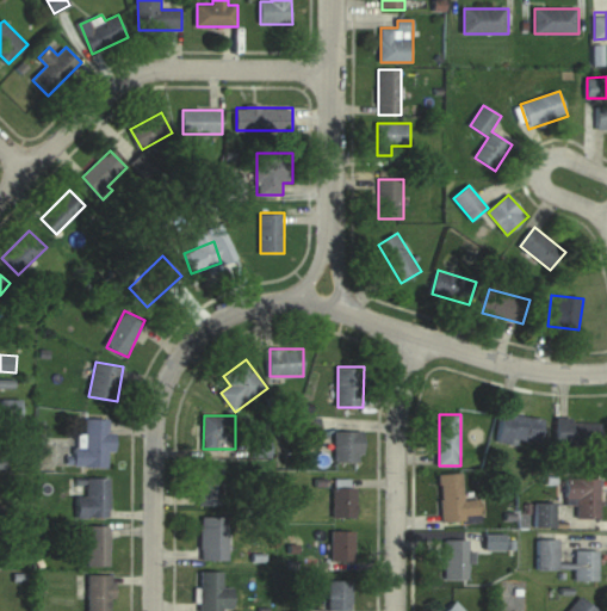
[(544,415),(501,415),(501,443),(544,443),(544,415)]
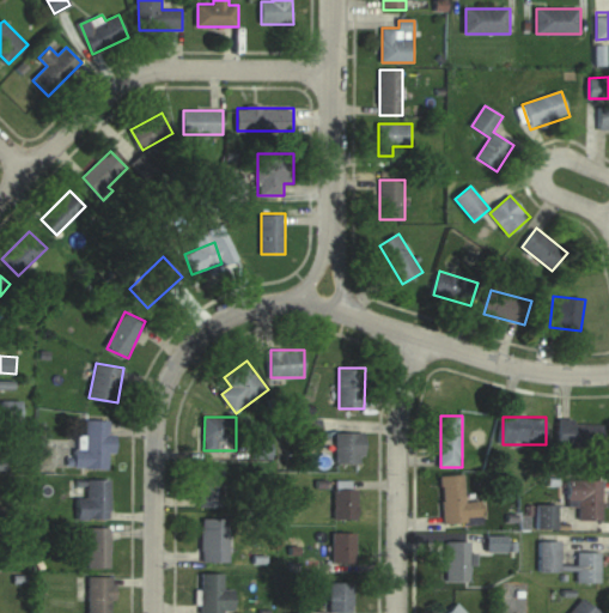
[(75,468),(109,469),(110,453),(116,454),(117,434),(110,434),(111,420),(87,419),(86,450),(75,450),(75,468)]
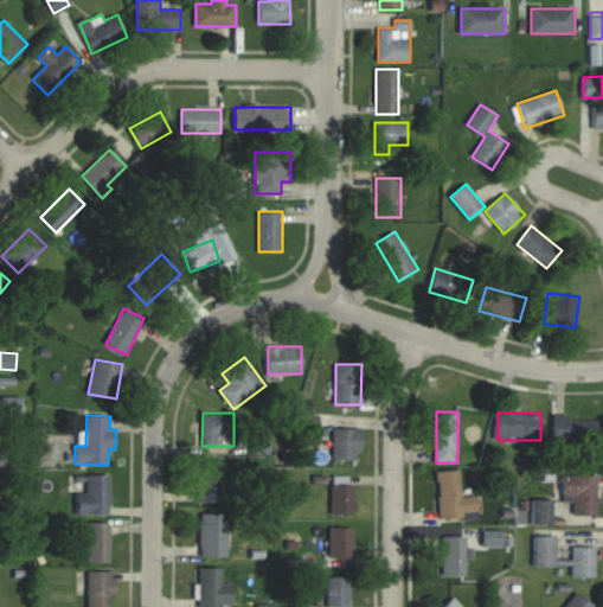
[(319,415),(301,415),(301,435),(319,435),(319,415)]
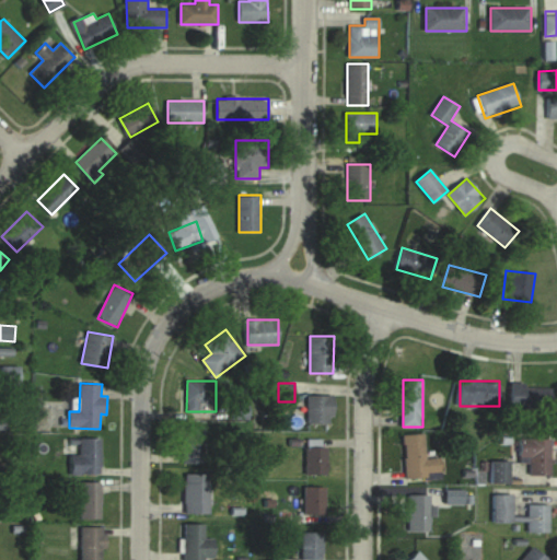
[(512,385),(511,410),(552,410),(552,386),(512,385)]
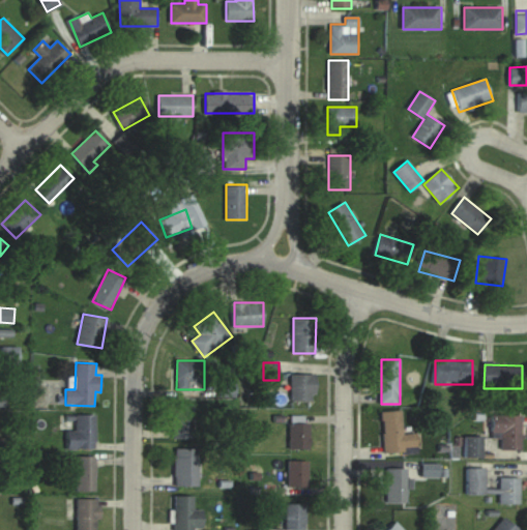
[(293,375),(293,401),(317,401),(317,375),(293,375)]
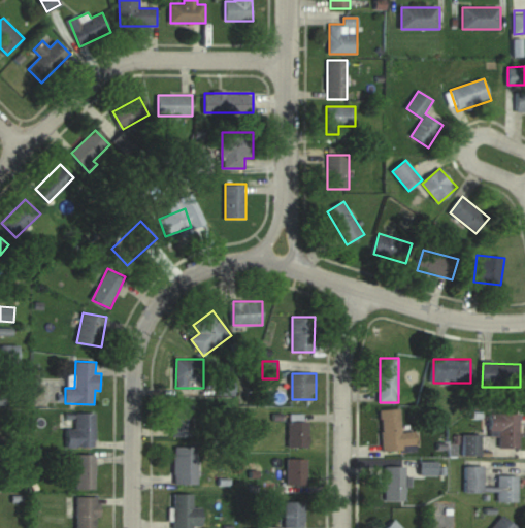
[(235,395),(235,380),(224,380),(224,395),(235,395)]
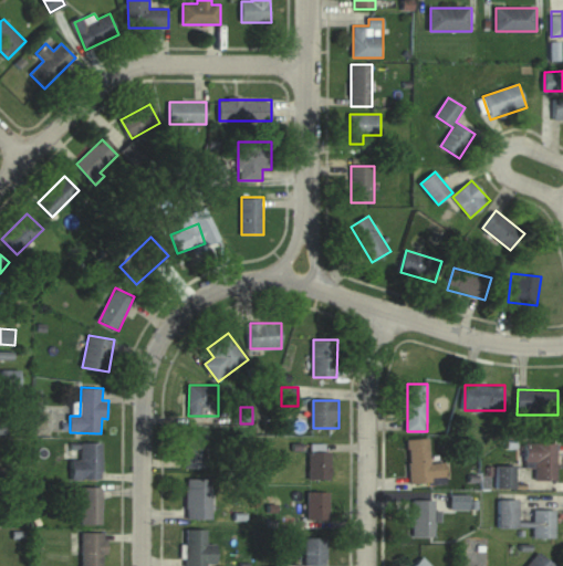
[(186,468),(208,468),(208,432),(186,432),(186,468)]
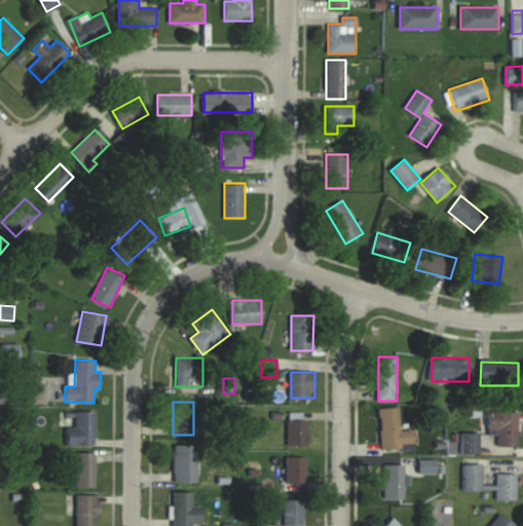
[(415,449),(415,430),(401,430),(400,408),(380,408),(381,450),(415,449)]
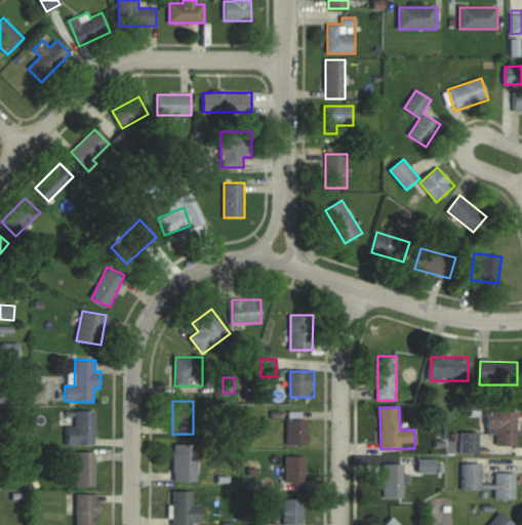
[(94,411),(74,411),(74,426),(68,426),(68,445),(94,445),(94,411)]
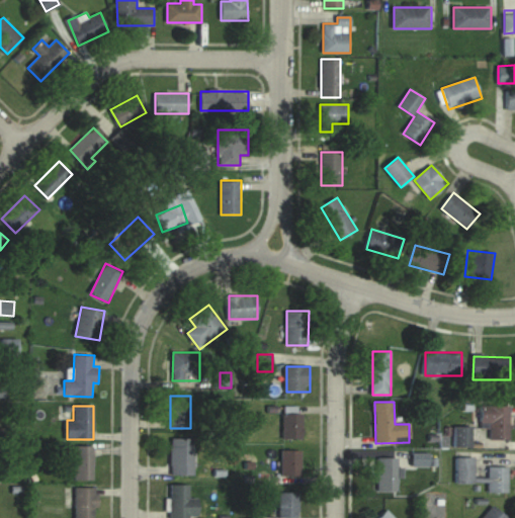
[(510,407),(481,407),(481,425),(491,425),(491,440),(510,440),(510,407)]
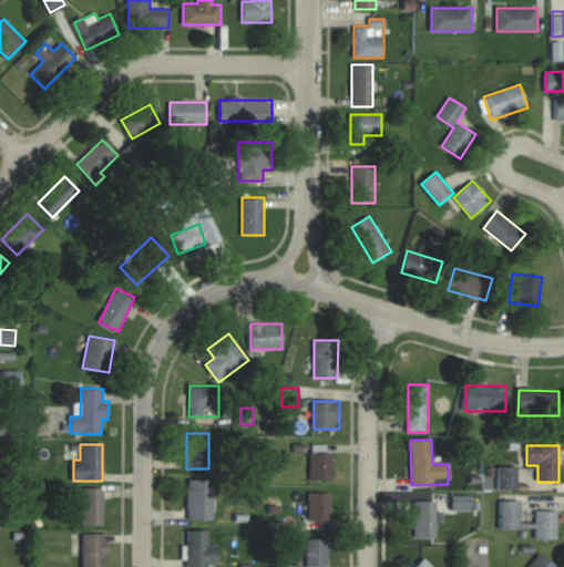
[(519,491),(519,467),(500,467),(500,491),(519,491)]
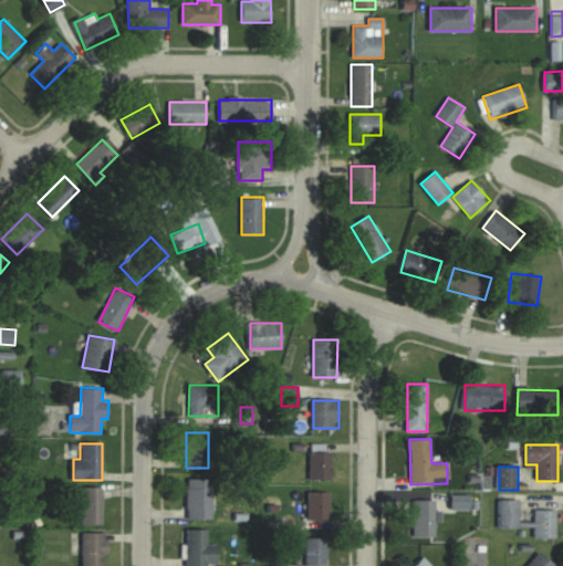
[(187,520),(214,520),(214,479),(187,479),(187,520)]
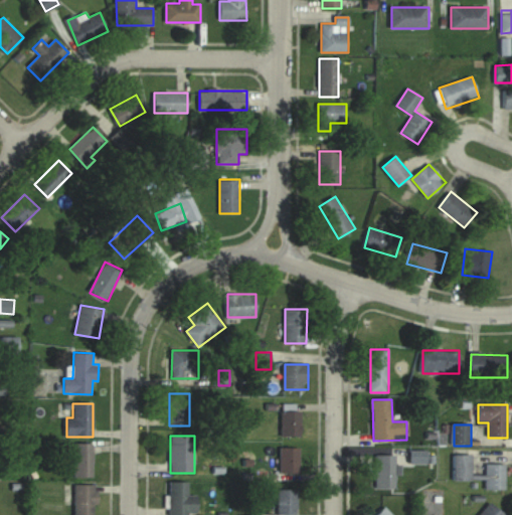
[(95,444),(75,444),(75,477),(95,477),(95,444)]
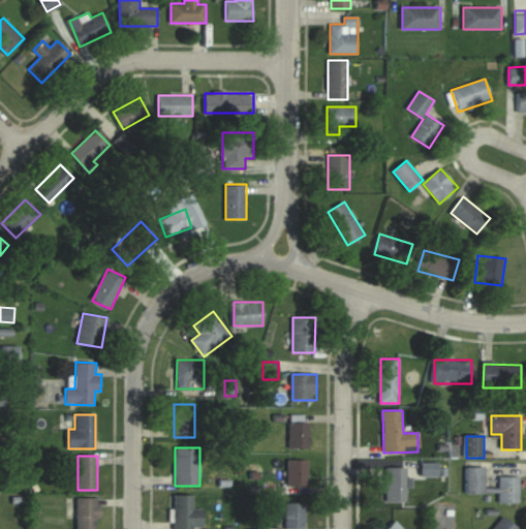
[(308,486),(308,460),(288,460),(288,486),(308,486)]
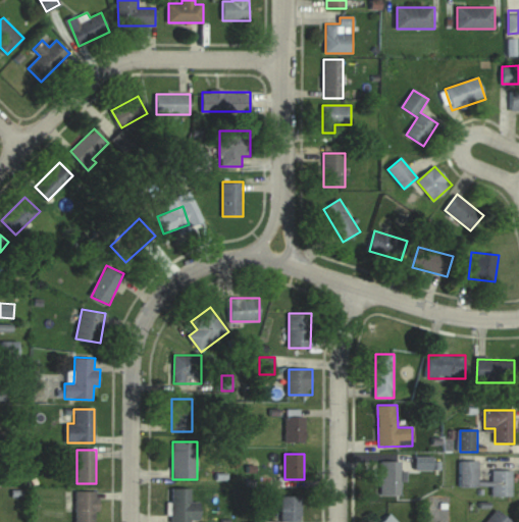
[(461,486),(479,486),(479,457),(461,457),(461,486)]
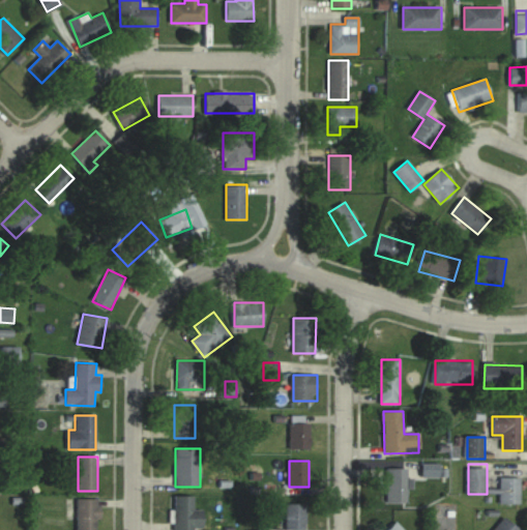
[(387,502),(408,502),(408,469),(387,469),(387,502)]
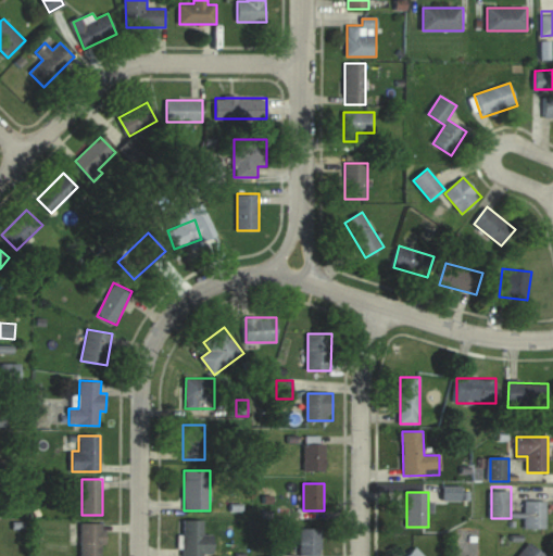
[(547,529),(547,502),(526,502),(526,529),(547,529)]
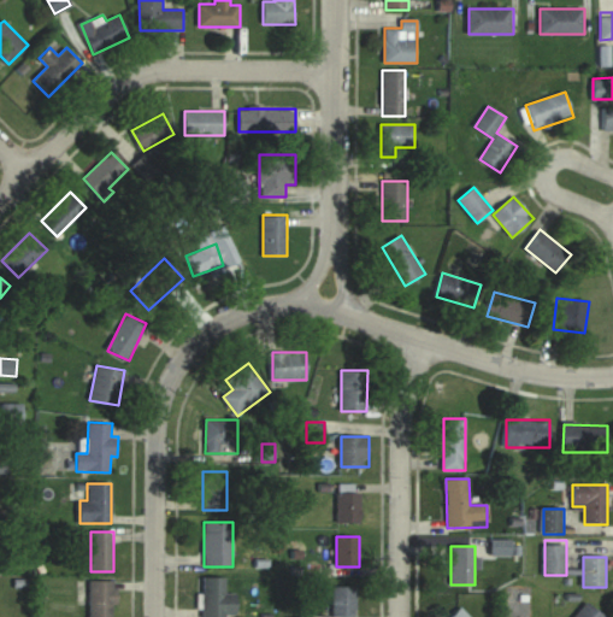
[(227,577),(202,577),(202,616),(236,616),(236,593),(227,593),(227,577)]
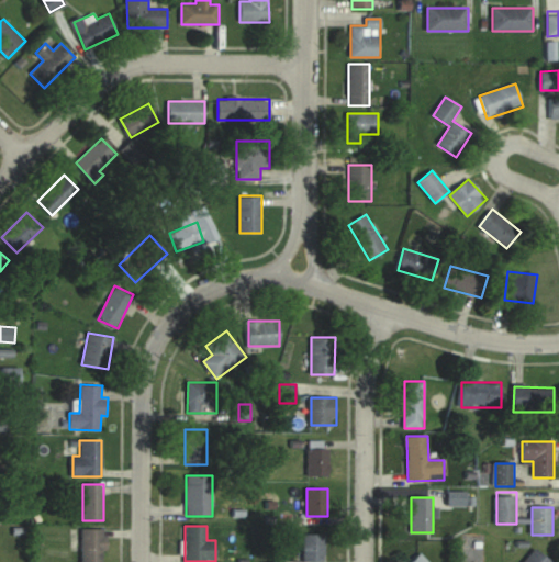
[(81,561),(104,561),(105,529),(82,529),(81,561)]
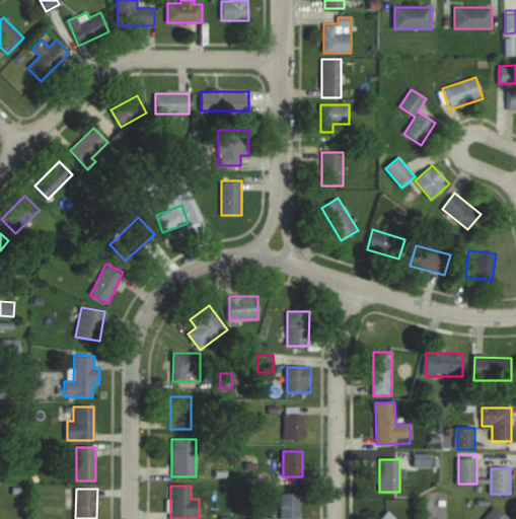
[(281,518),(301,518),(301,493),(281,493),(281,518)]
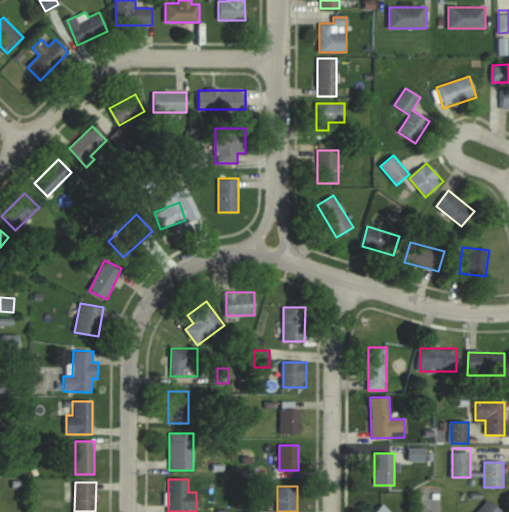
[(477,511),(501,511),(488,500),(477,511)]
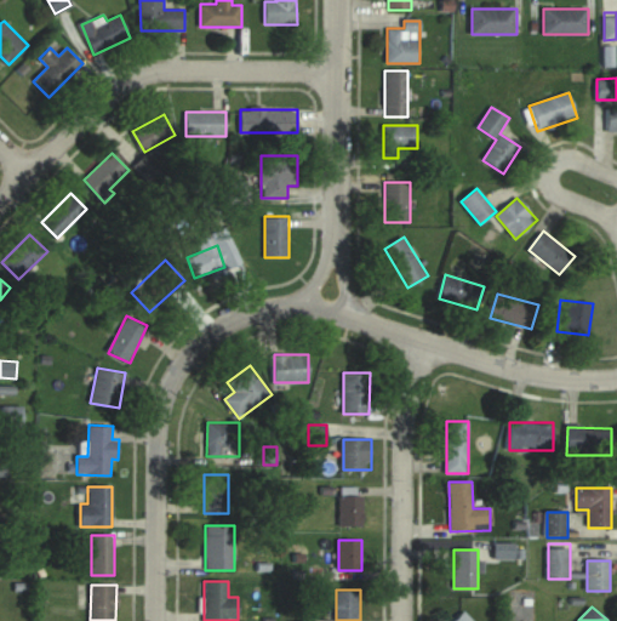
[(474,620),(463,610),(452,620),(474,620)]
